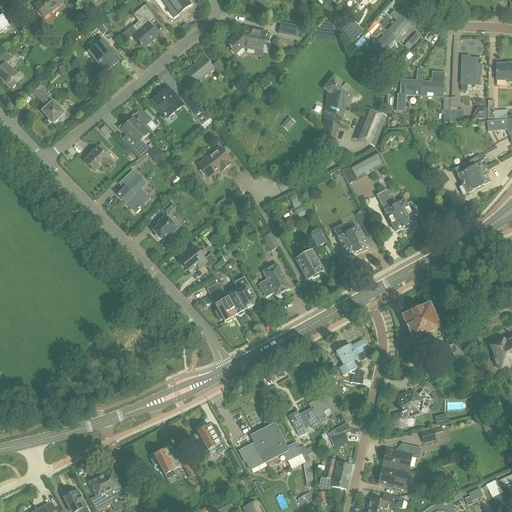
[(41,0),(34,6),(43,18),(64,2),(65,3),(64,4),(69,11),(77,4),(74,0),(41,0)]
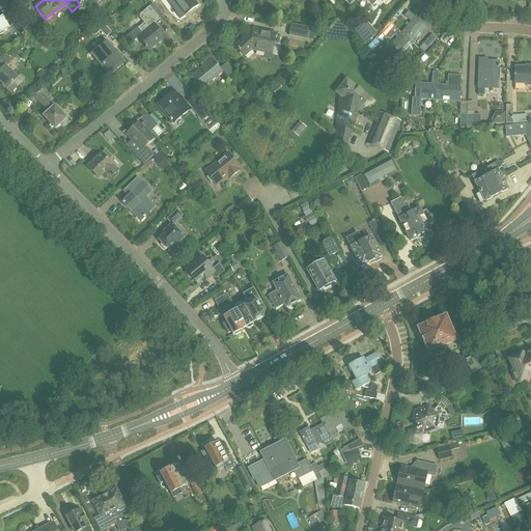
[(172,0),(177,6),(172,10),(178,19),(185,15),(185,16),(198,5),(194,0),(172,0)]
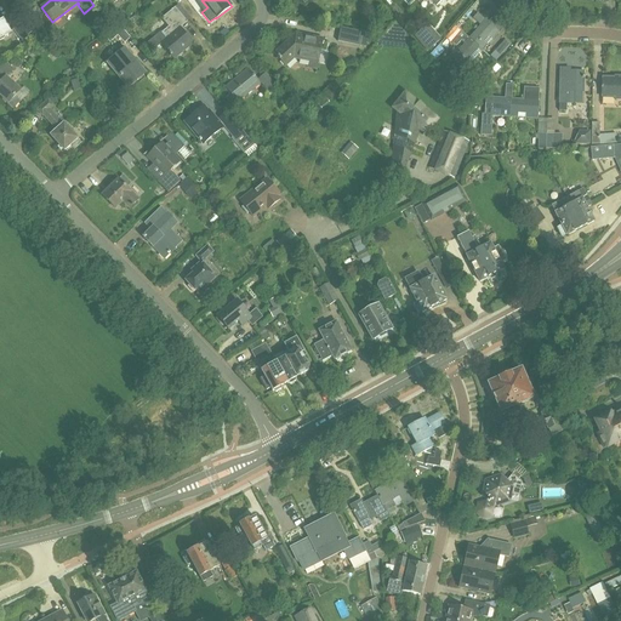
[(160,43),(175,60),(193,44),(180,28),(187,22),(175,7),(161,18),(169,27),(161,33),(166,39),(160,43)]
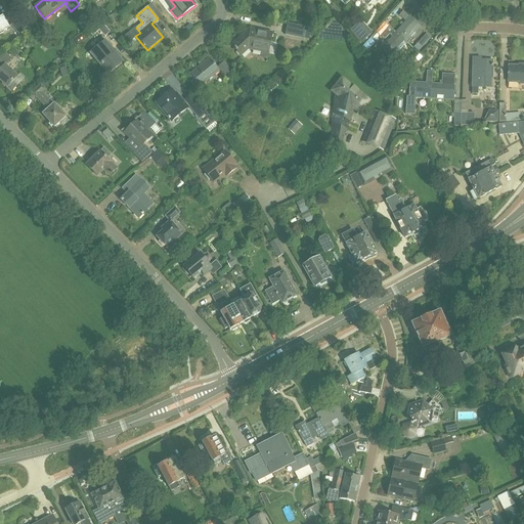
[(405,23),(396,34),(403,41),(406,43),(411,38),(408,36),(418,25),(421,28),(426,23),(417,14),(411,19),(403,12),(399,16),(405,23)]
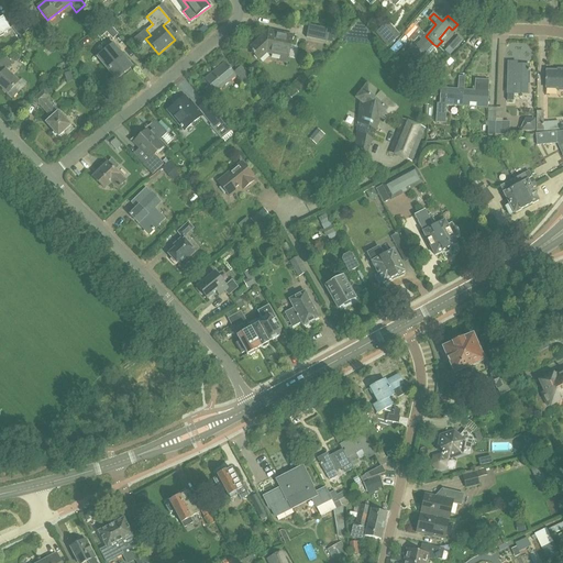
[(0,36),(11,31),(3,18),(0,19),(0,36)]
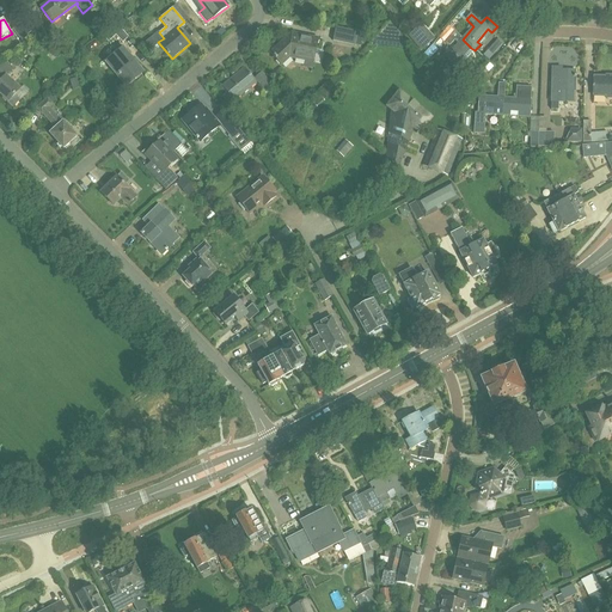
[(13,30),(23,43),(30,38),(19,24),(13,30)]
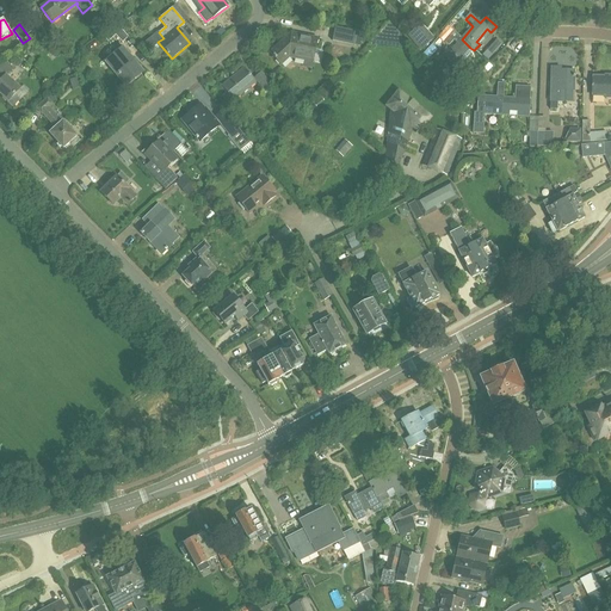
[(116,36),(122,43),(129,37),(117,25),(111,30),(110,29),(104,34),(110,41),(116,36)]
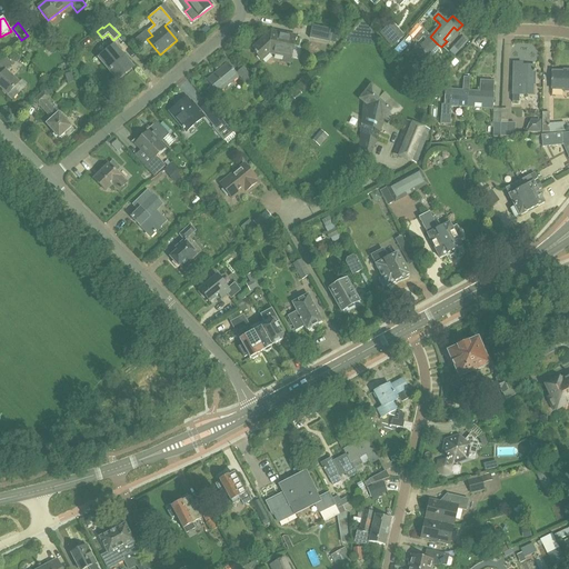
[(309,39),(335,43),(338,31),(312,26),(309,39)]
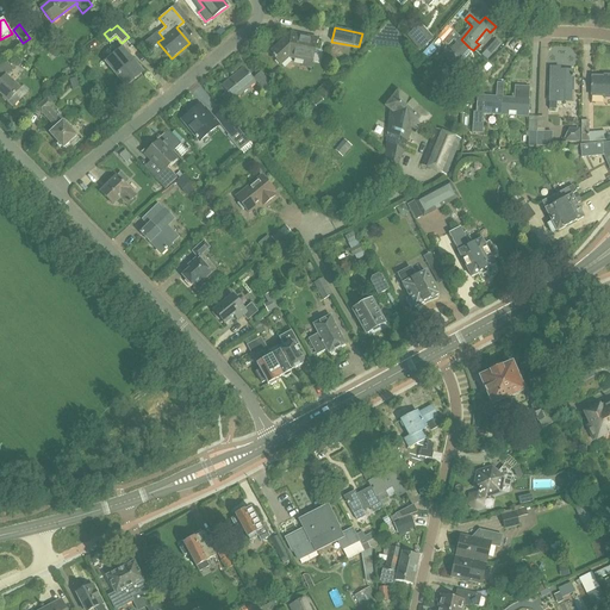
[(408,35),(421,50),(429,42),(416,27),(408,35)]
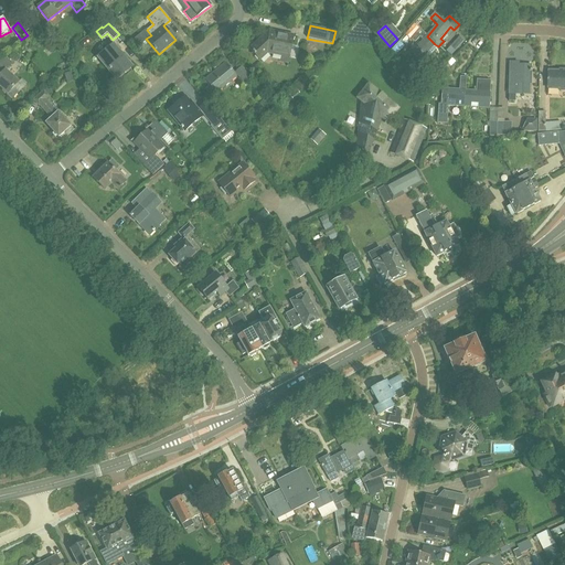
[(280,62),(287,64),(294,35),(269,30),(249,49),(259,61),(267,54),(281,56),(280,62)]
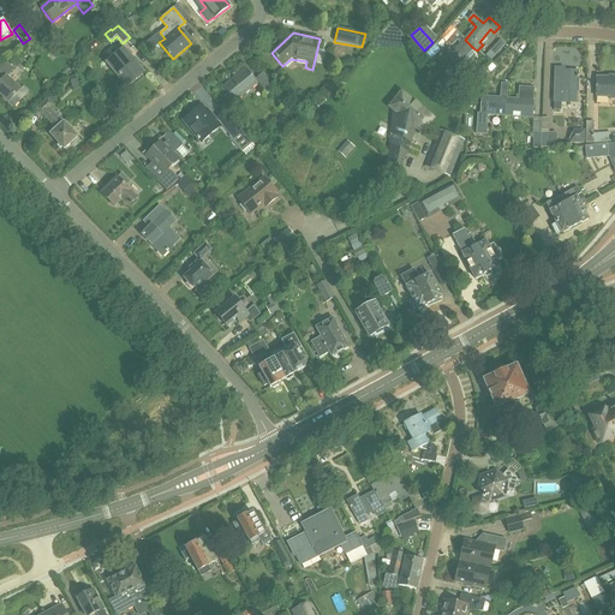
[(473,48),(465,40),(457,33),(453,37),(460,45),(448,58),(461,69),(466,64),(463,60),(473,48)]
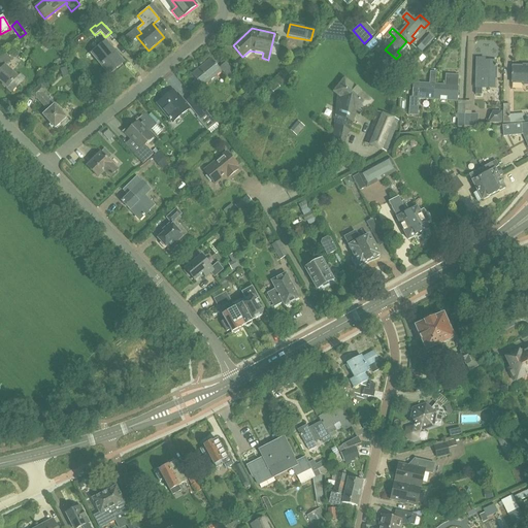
[(430,43),(434,38),(430,34),(425,39),(430,43)]
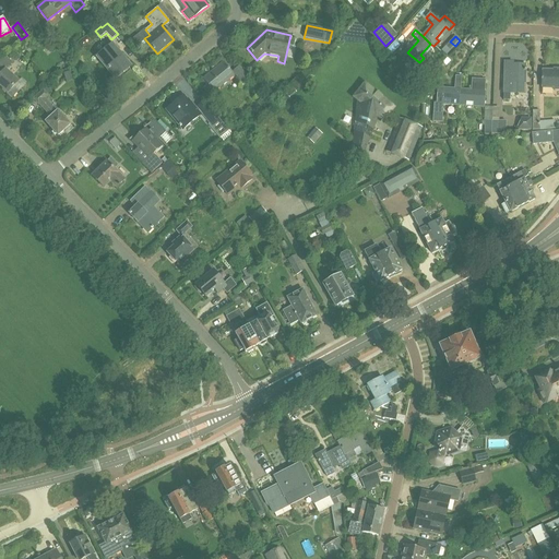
[(97,57),(116,79),(129,68),(116,52),(118,50),(113,44),(97,57)]
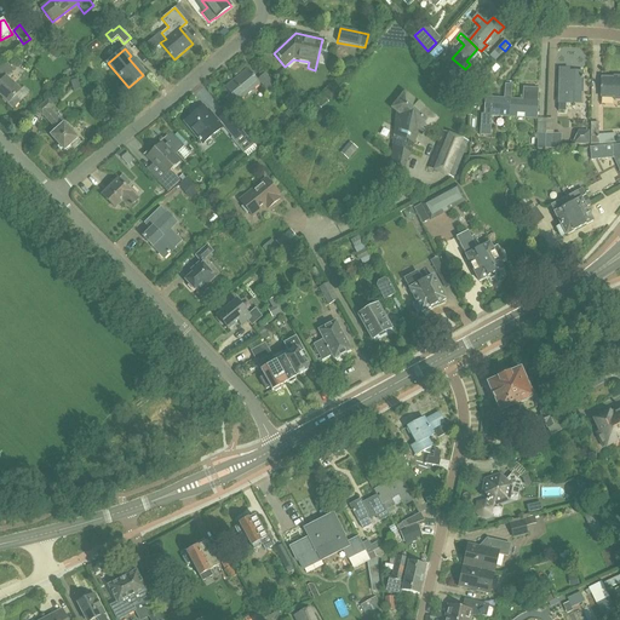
[(0,96),(9,103),(13,108),(19,102),(15,98),(21,91),(6,78),(13,70),(5,62),(0,67),(0,81),(1,82),(0,84),(0,96)]
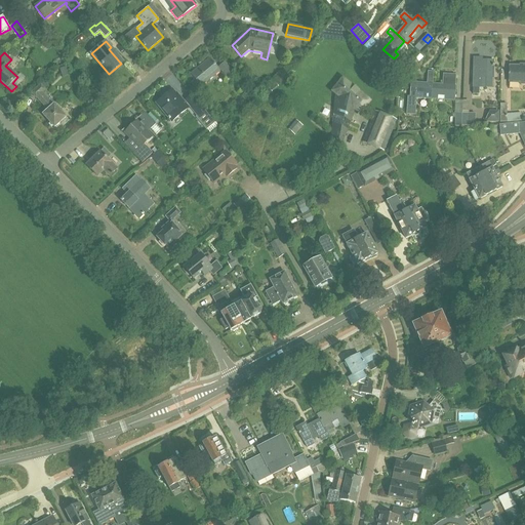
[(473,93),(479,94),(479,88),(484,88),(484,78),(492,78),(492,67),(494,67),(494,66),(492,66),(492,61),(481,61),(481,58),(474,58),(473,93)]
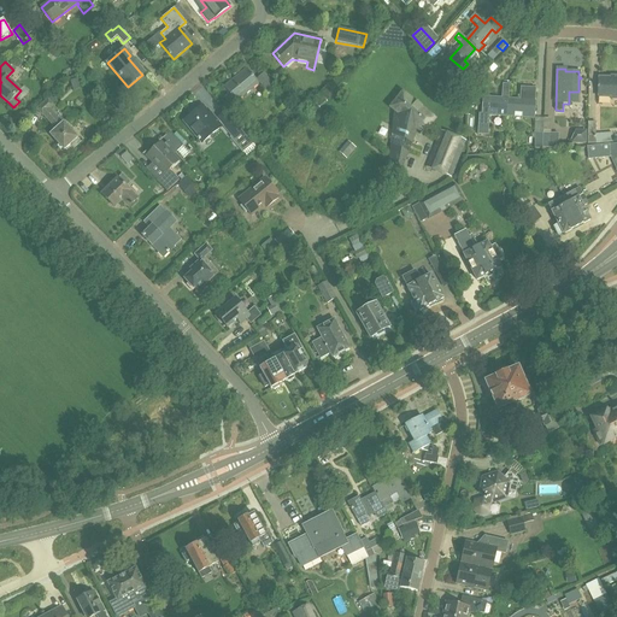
[(224,98),(231,106),(258,83),(246,70),(224,88),(230,94),(224,98)]
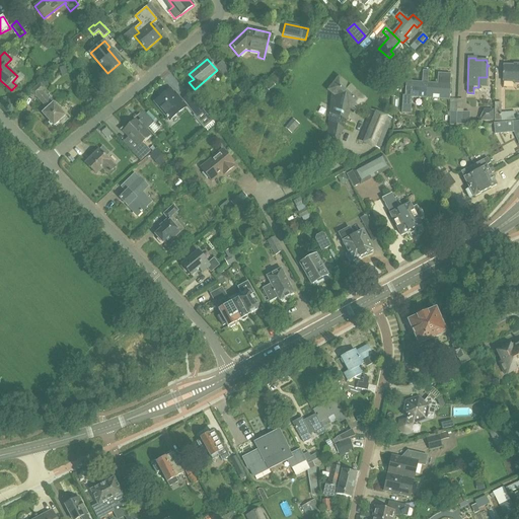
[(215,67),(225,78),(231,72),(222,61),(215,67)]
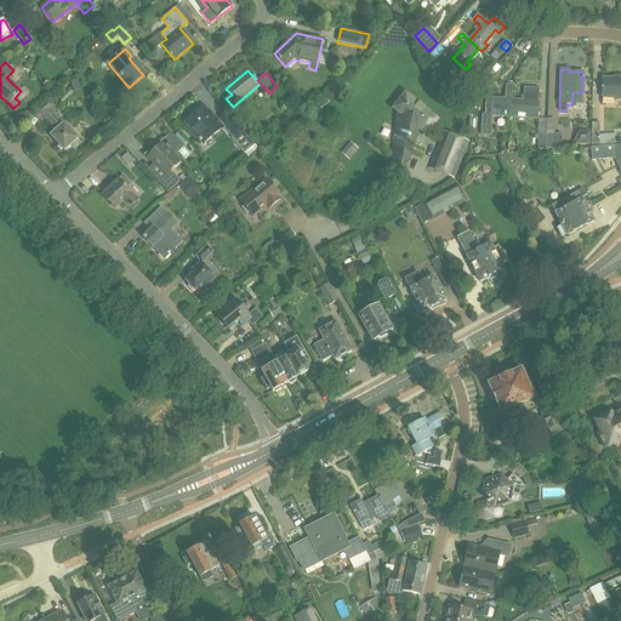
[(614,100),(620,100),(620,77),(615,78),(614,79),(602,79),(602,97),(614,98),(614,100)]
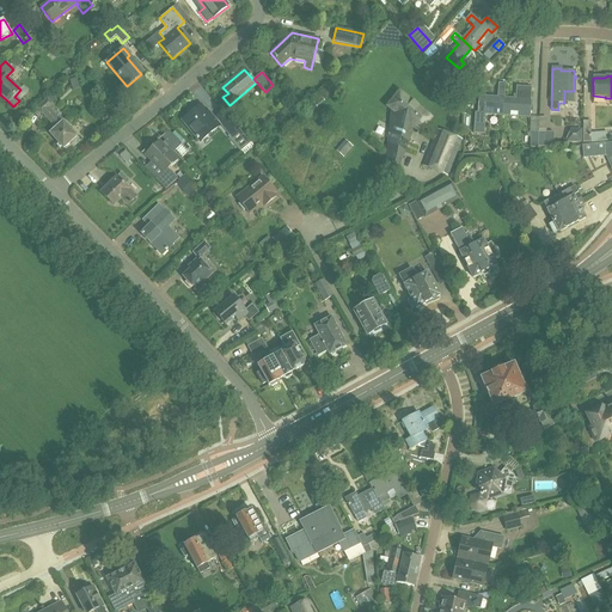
[(473,134),(484,135),(487,110),(494,111),(494,115),(501,116),(502,111),(503,99),(505,84),(499,84),(497,98),(479,97),(478,115),(475,115),(473,134)]
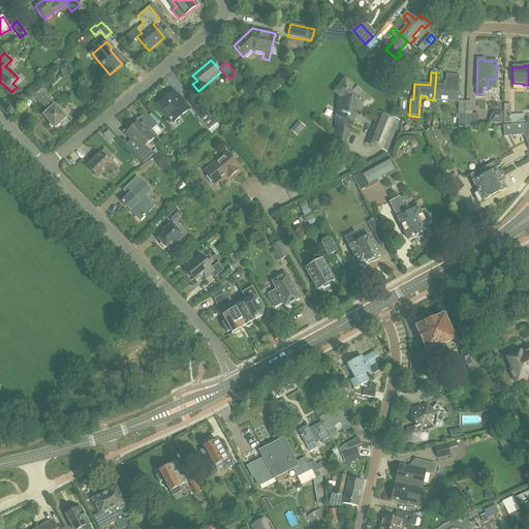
[(434,96),(433,100),(440,100),(440,97),(448,97),(448,100),(458,101),(459,87),(459,74),(447,74),(446,87),(435,86),(434,96)]
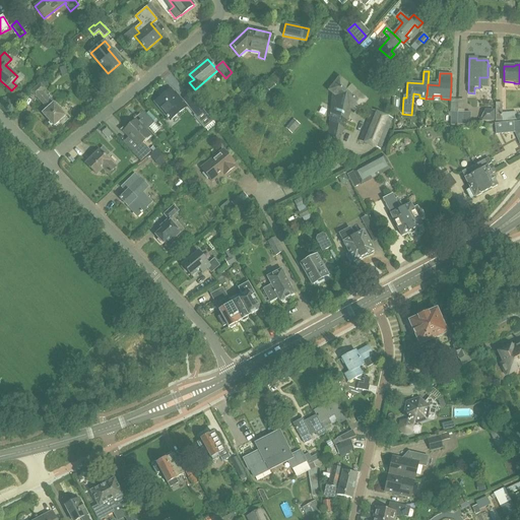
[(326,140),(337,145),(351,109),(354,112),(365,100),(339,78),(329,90),(331,92),(326,140)]
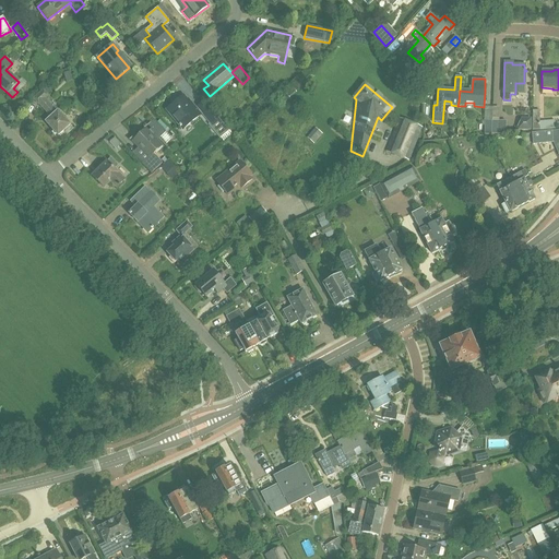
[(287,95),(290,98),(297,93),(294,88),(287,95)]
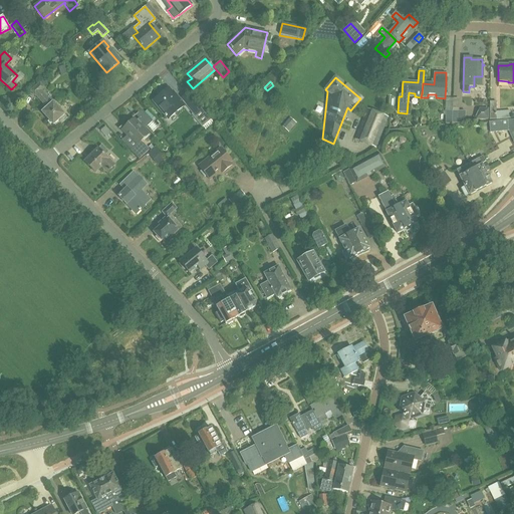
[(42,112),(53,124),(64,114),(53,102),(52,103),(41,90),(44,88),(39,83),(31,90),(35,96),(36,95),(47,108),(42,112)]
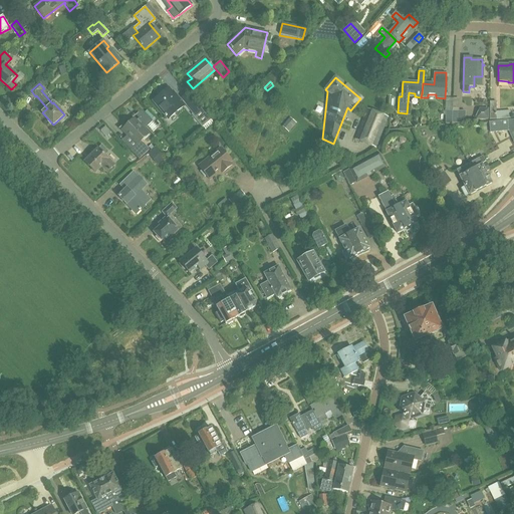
[(203,126),(206,131),(214,123),(211,120),(211,119),(201,107),(188,92),(179,100),(169,88),(154,101),(169,119),(188,102),(195,111),(193,114),(203,126)]
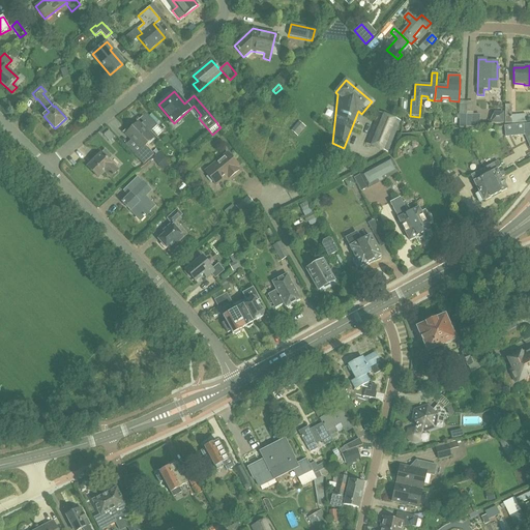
[(244,95),(249,101),(254,98),(248,92),(244,95)]
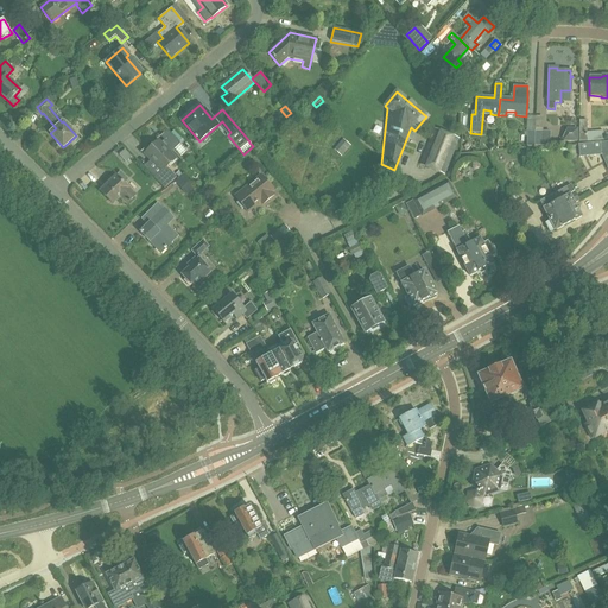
[(105,122),(108,121),(109,119),(109,114),(106,113),(102,114),(100,116),(101,121),(105,122)]
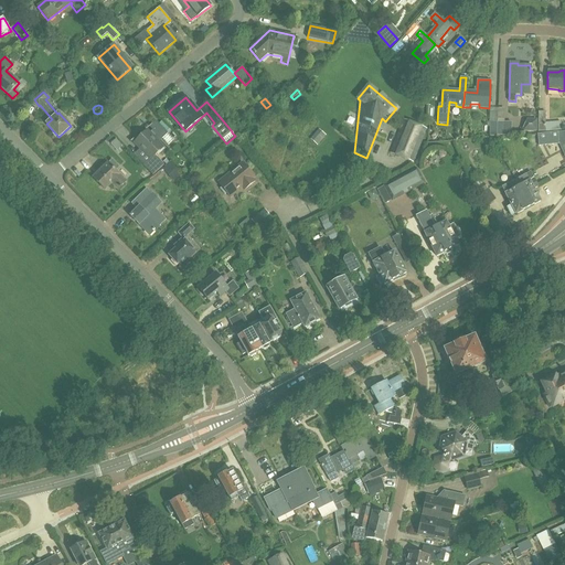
[(523,132),(536,132),(536,119),(528,119),(523,128),(523,132)]
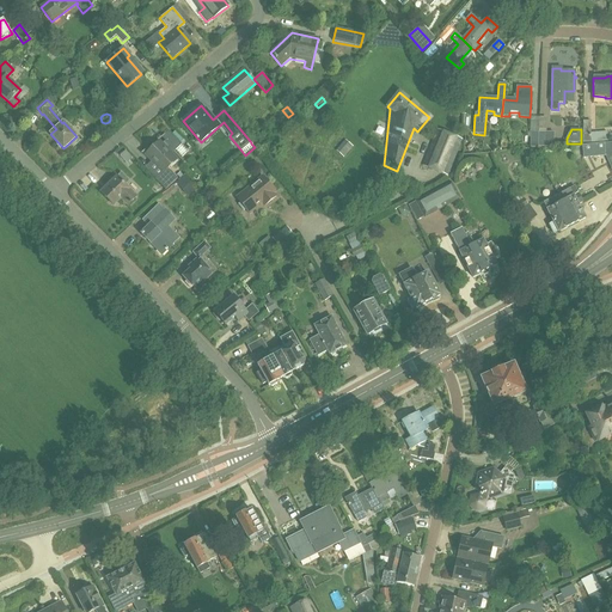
[(422,166),(447,176),(461,140),(438,130),(422,166)]
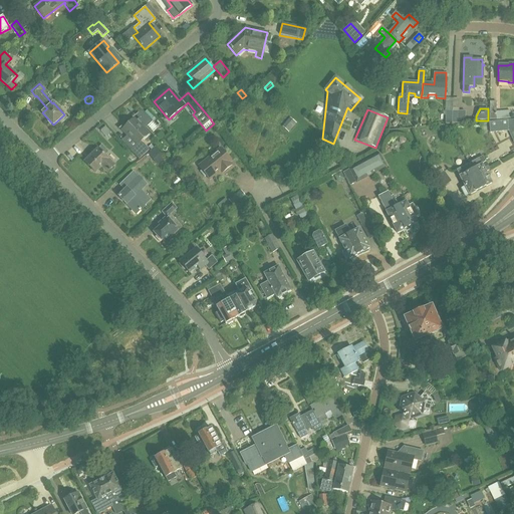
[(149,150),(141,143),(141,142),(149,134),(143,129),(151,120),(141,110),(137,114),(140,117),(137,121),(133,117),(120,127),(137,145),(132,150),(140,159),(149,150)]
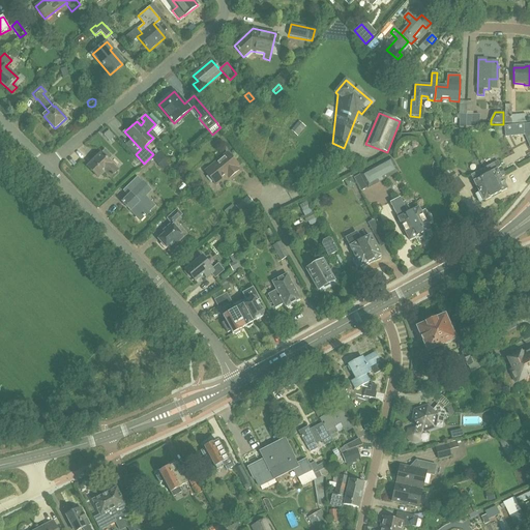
[(466,115),(466,127),(474,127),(479,126),(480,115),(466,115)]
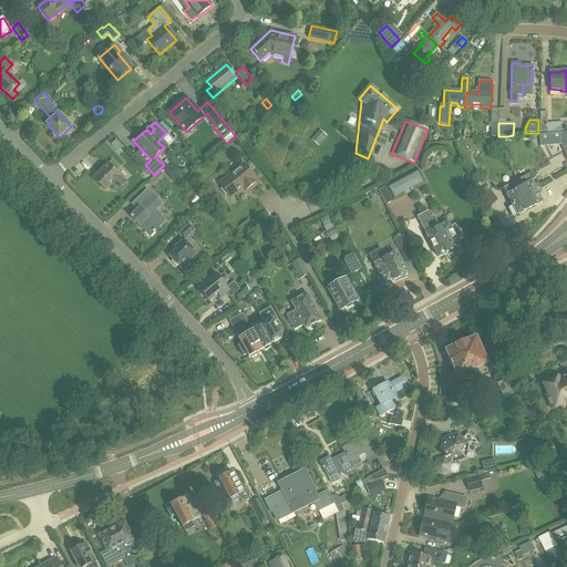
[(539,135),(540,146),(560,145),(559,133),(539,135)]
